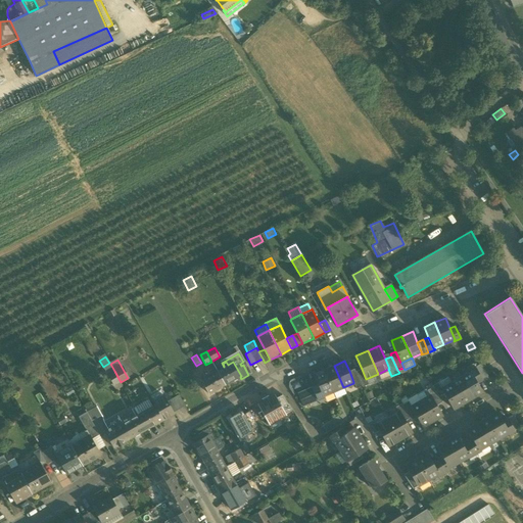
[(224,367),(217,370),(225,385),(240,377),(241,376),(233,362),(228,365),(226,362),(223,364),(224,366),(224,367)]
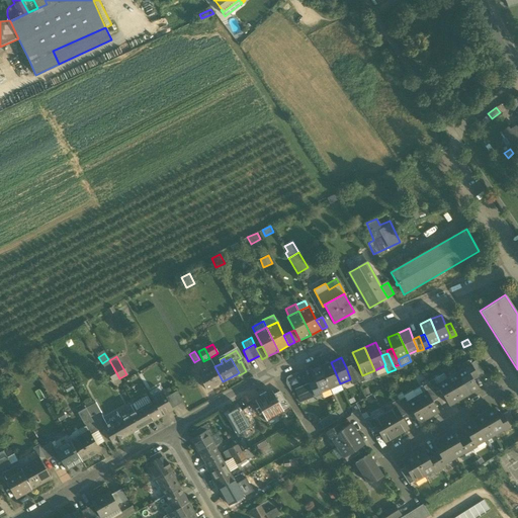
[(106,371),(107,371),(113,367),(109,360),(108,359),(102,363),(106,371)]
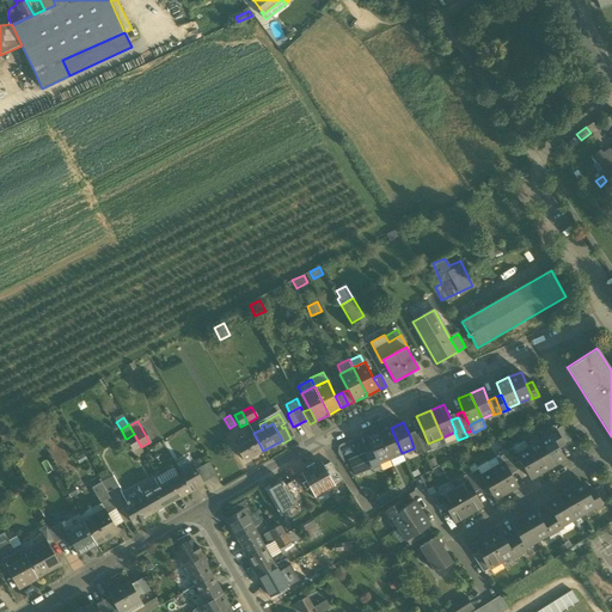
[(562,426),(556,429),(564,444),(570,440),(562,426)]
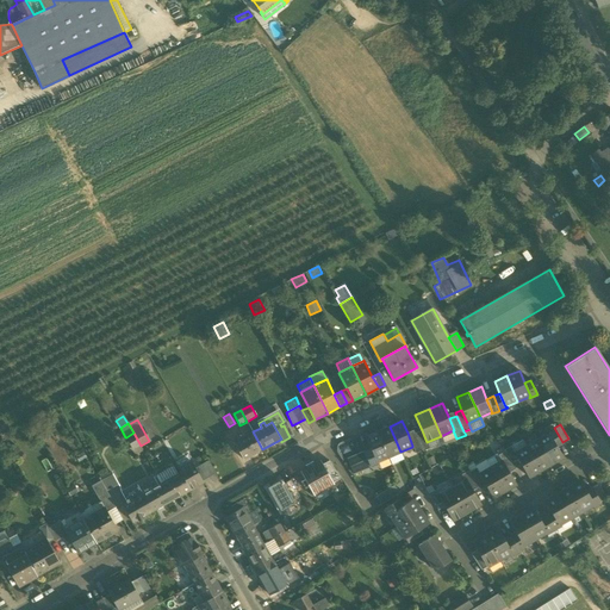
[(388,456),(400,452),(390,427),(378,431),(388,456)]
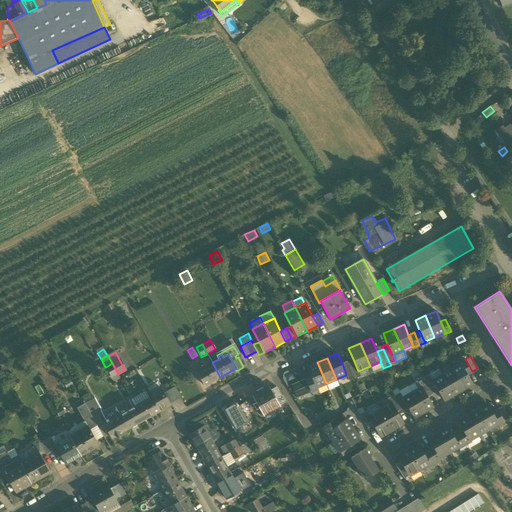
[(467,374),(472,371),(465,359),(459,363),(460,364),(461,363),(467,374)]
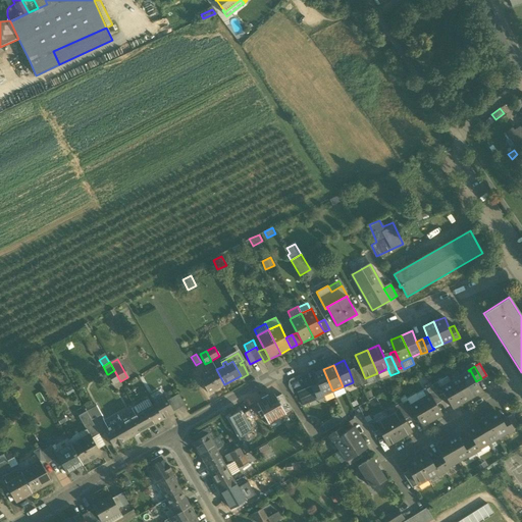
[(355,387),(361,384),(355,371),(354,368),(349,370),(353,381),(353,382),(355,387)]
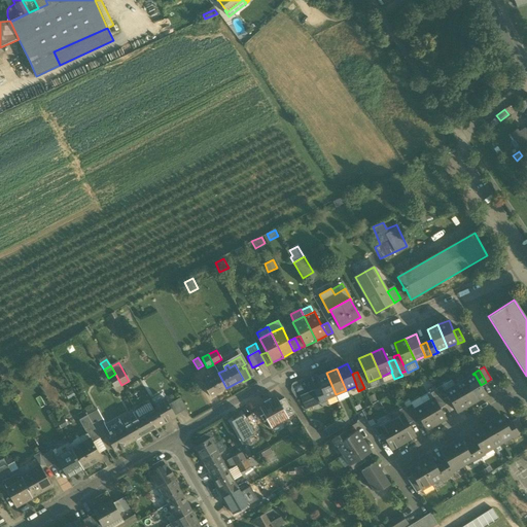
[(364,372),(358,375),(364,388),(364,390),(371,387),(369,382),(364,372)]
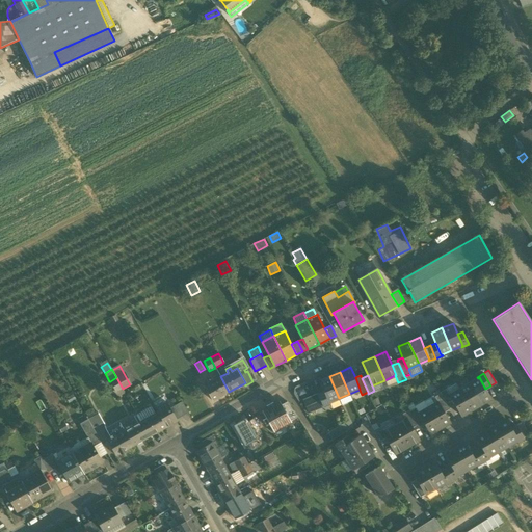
[(384,380),(388,388),(398,382),(395,375),(384,380)]
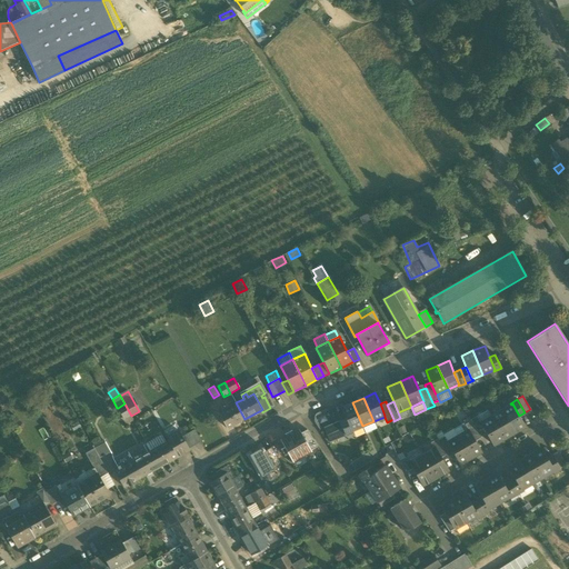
[(228,429),(245,419),(236,402),(218,412),(228,429)]
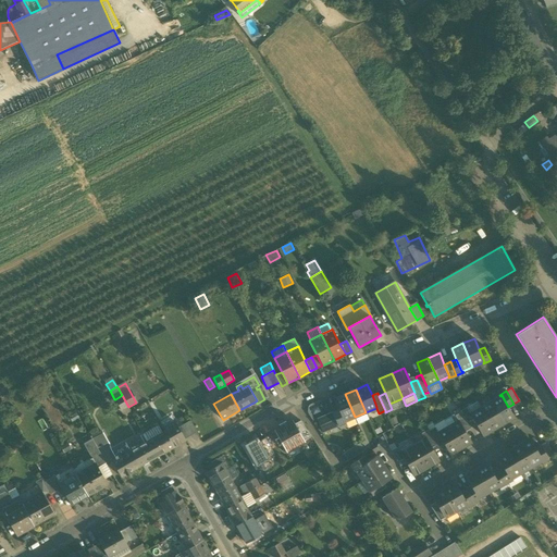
[(345,421),(355,417),(345,394),(333,398),(338,410),(344,422),(345,421)]
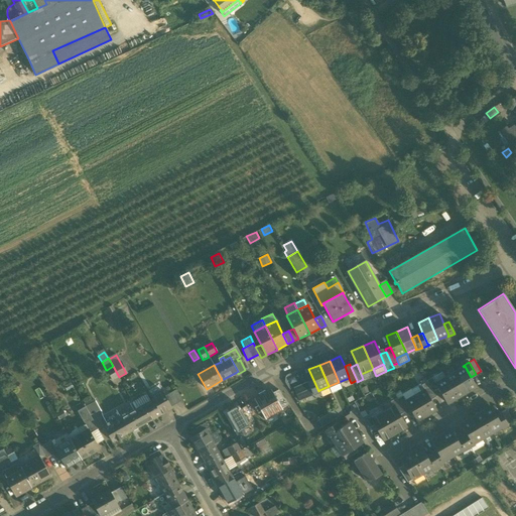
[(119,377),(113,366),(107,370),(113,381),(119,377)]
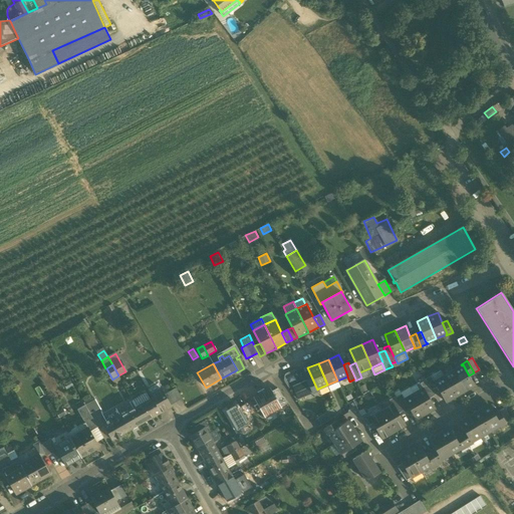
[(462,365),(453,370),(465,391),(474,384),(469,375),(463,364),(462,365)]
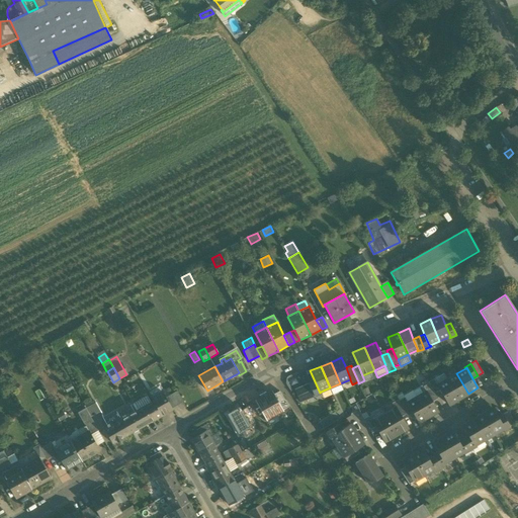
[(362,375),(364,380),(365,382),(377,377),(374,370),(362,375)]
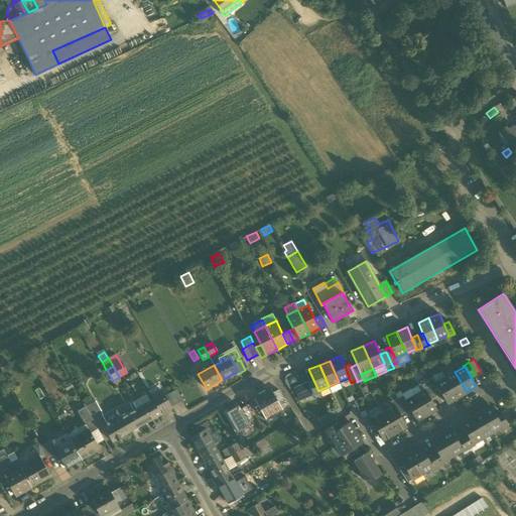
[(435,383),(444,377),(441,372),(432,377),(435,383)]
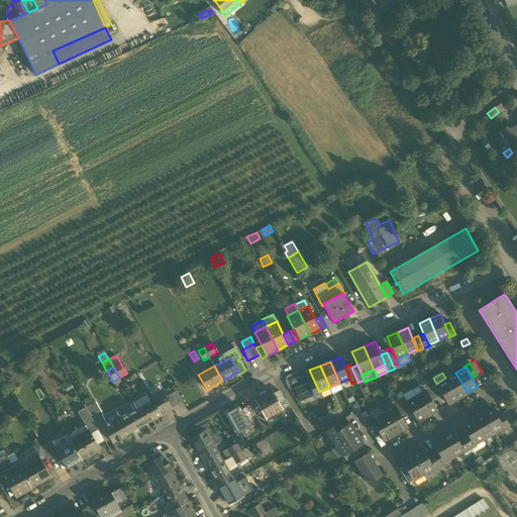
[(457,399),(468,393),(455,373),(445,378),(457,399)]
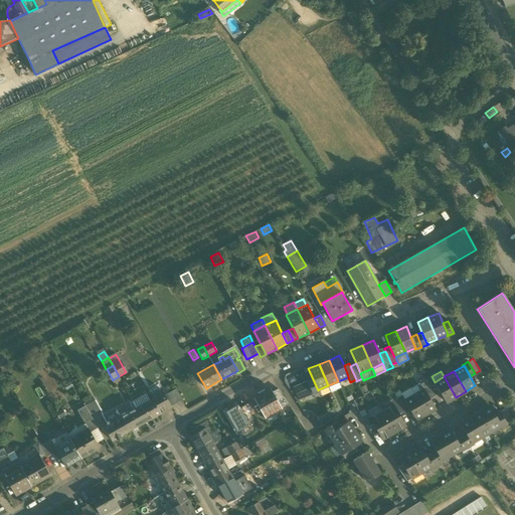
[(425,380),(426,381),(435,395),(440,392),(435,382),(432,376),(425,380)]
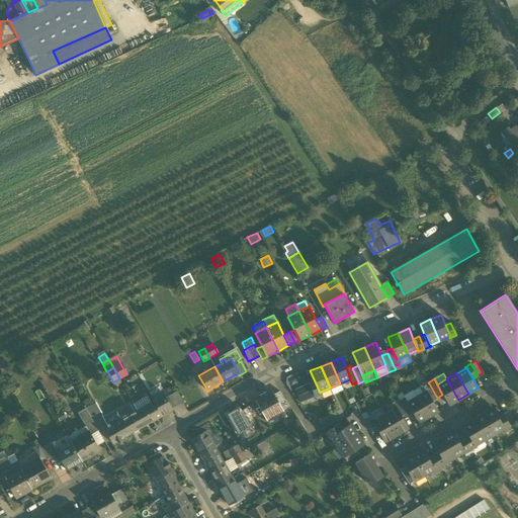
[(449,405),(458,400),(446,378),(437,384),(442,395),(449,405)]
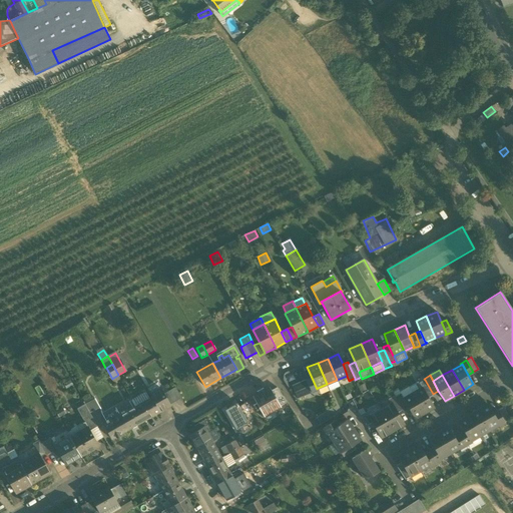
[(306,380),(311,392),(318,389),(318,388),(317,389),(312,378),(306,380)]
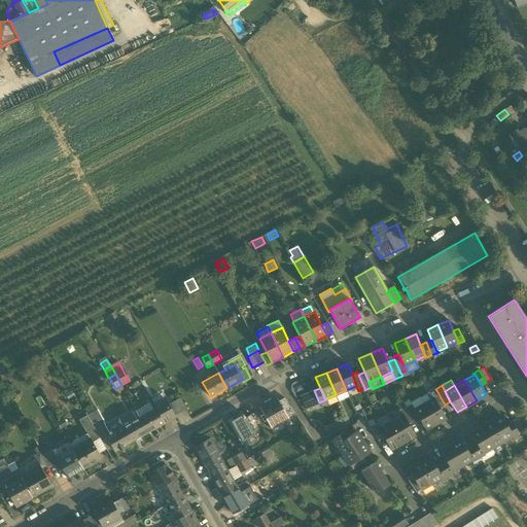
[(73,390),(65,394),(68,399),(76,395),(73,390)]
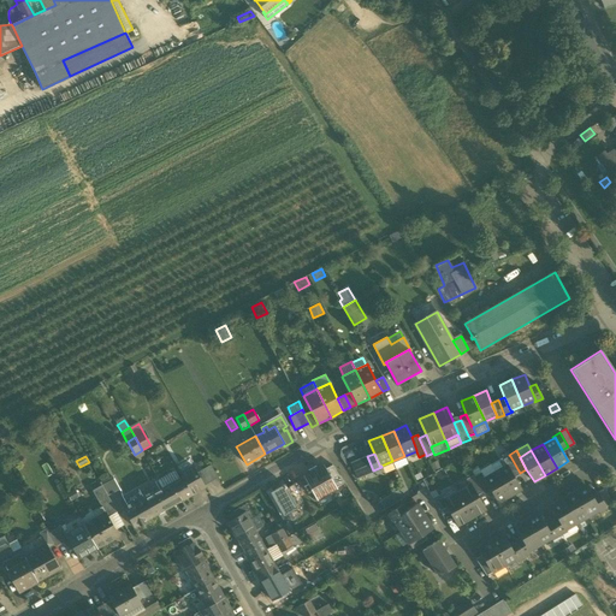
[(408,463),(404,456),(392,461),(396,469),(408,463)]
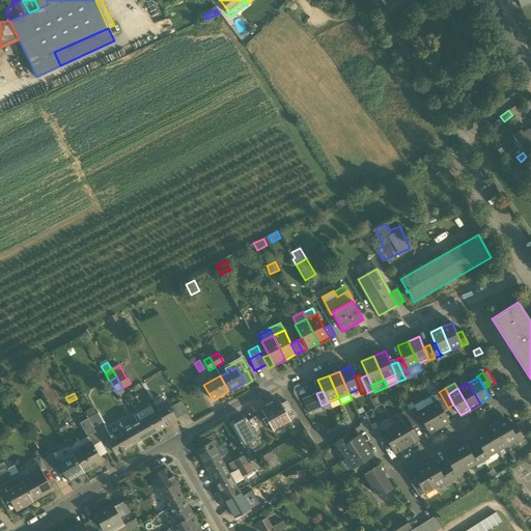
[(449,408),(448,408),(440,393),(434,396),(437,400),(443,412),(449,408)]
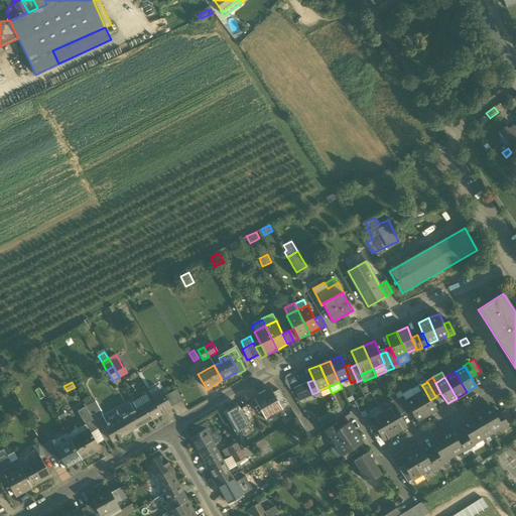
[(424,389),(421,385),(420,383),(411,388),(415,395),(424,389)]
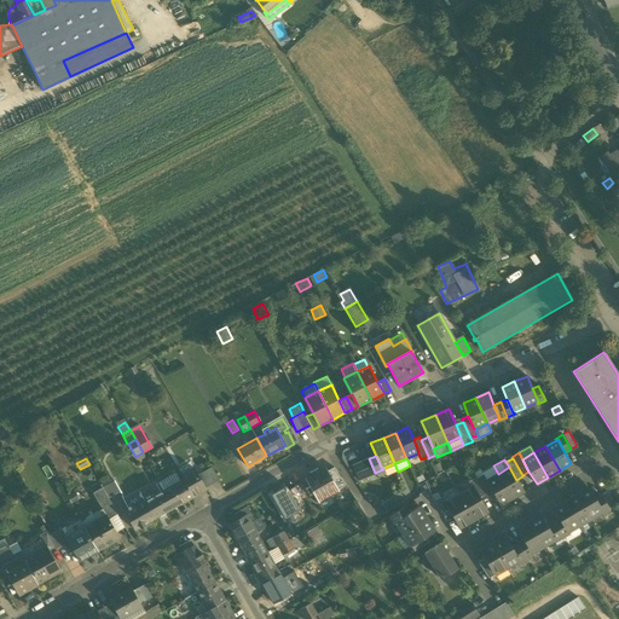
[(440,462),(432,466),(435,473),(443,470),(440,462)]
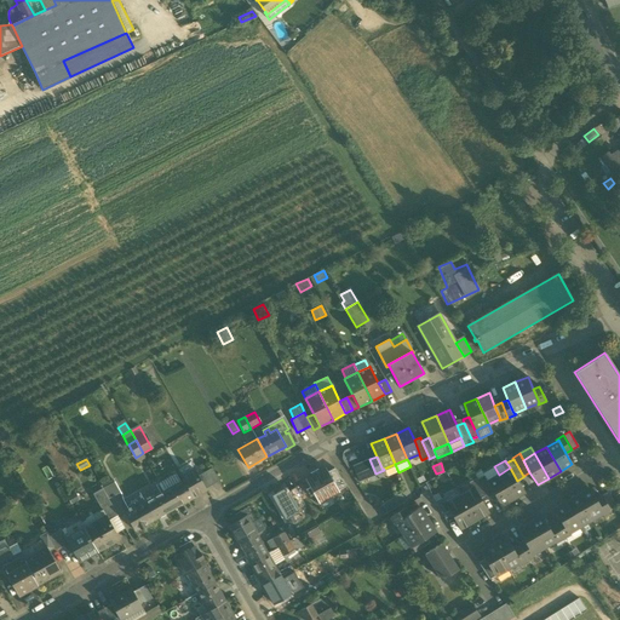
[(0,478),(11,476),(9,464),(0,465),(0,478)]
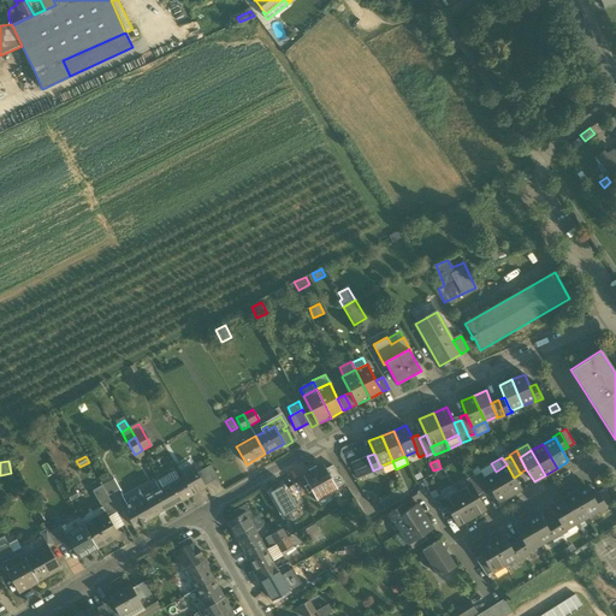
[(480,471),(481,473),(484,478),(496,472),(491,463),(480,471)]
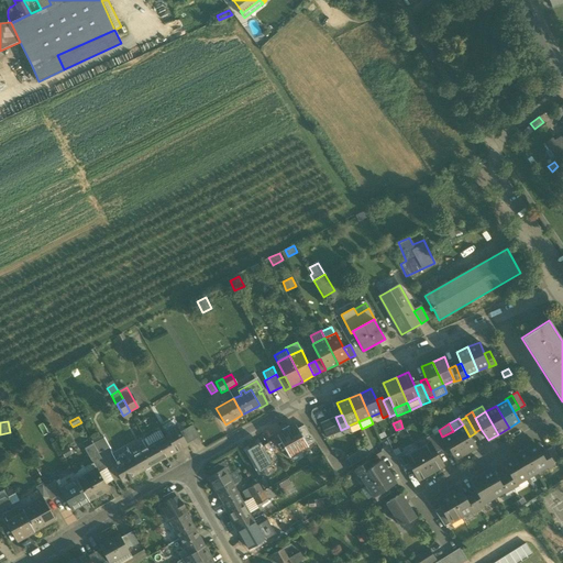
[(298,428),(308,445),(315,442),(304,424),(298,428)]
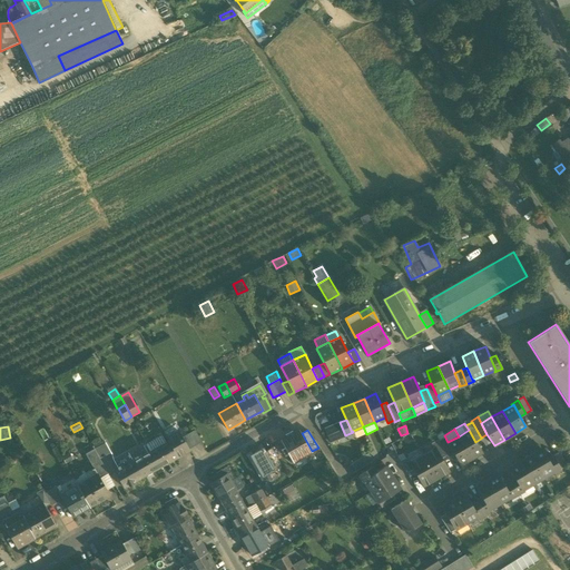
[(469,430),(459,436),(471,459),(482,452),(475,442),(469,430)]
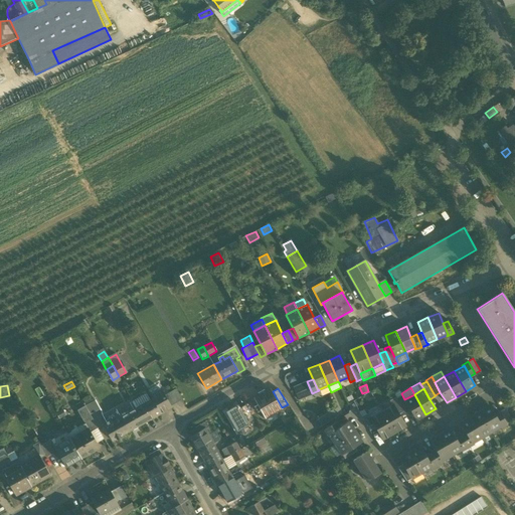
[(151,396),(152,399),(153,399),(161,413),(172,407),(171,405),(165,395),(162,389),(151,396)]
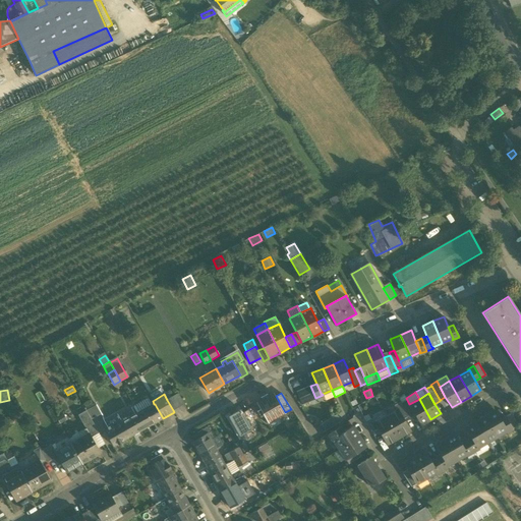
[(167,400),(173,410),(184,404),(178,394),(167,400)]
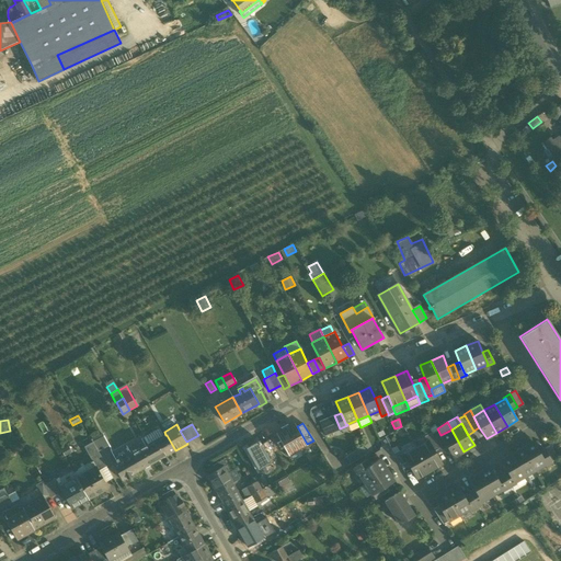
[(284,447),(288,455),(289,455),(288,454),(306,444),(306,445),(307,444),(297,426),(295,424),(295,425),(289,427),(288,424),(281,428),(283,432),(277,434),(276,434),(281,441),(276,443),(281,448),(284,447)]
